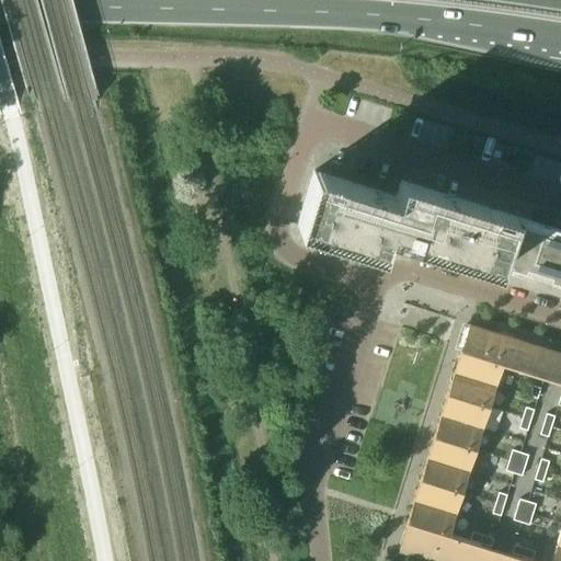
[(396,195),(313,170),(297,225),(318,231),(318,230),(380,250),(382,243),(387,232),(560,286),(560,229),(401,179),(397,192),(396,195)]
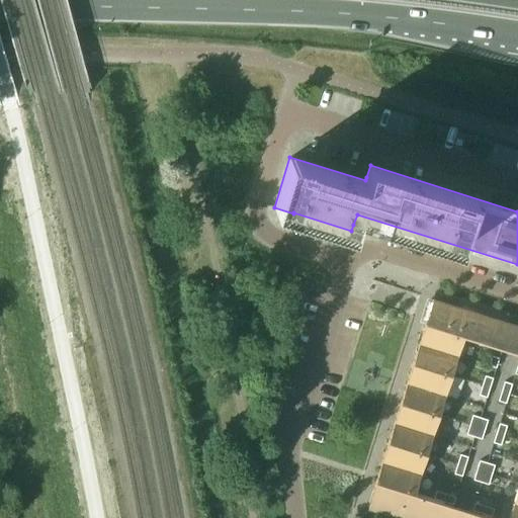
[(425,325),(450,333),(458,307),(433,298),(425,325)]
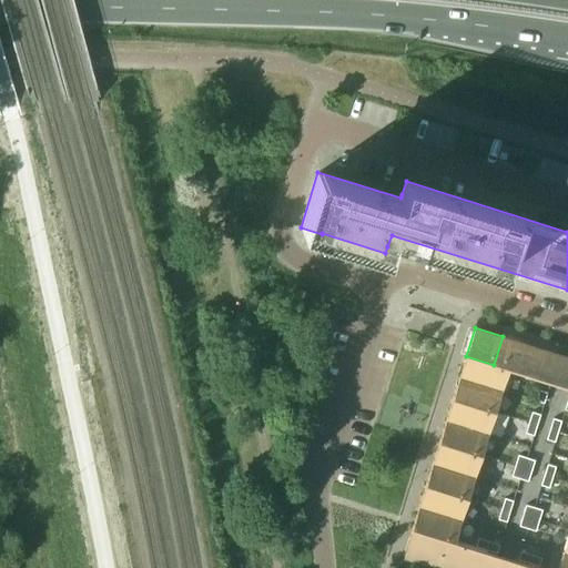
[(538,347),(503,336),(494,365),(508,369),(529,376),(538,347)]
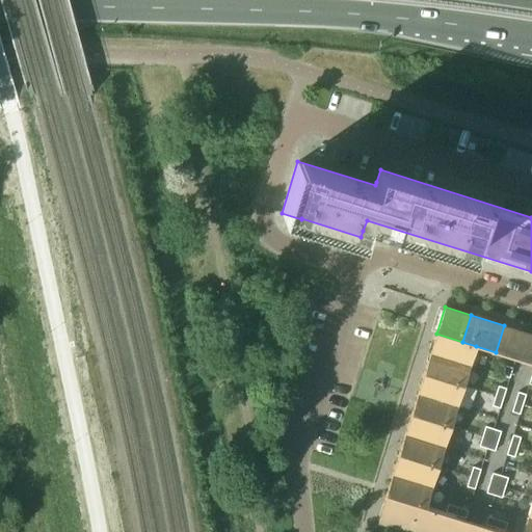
[(476,346),(462,342),(436,334),(430,352),(470,365),(476,346)]
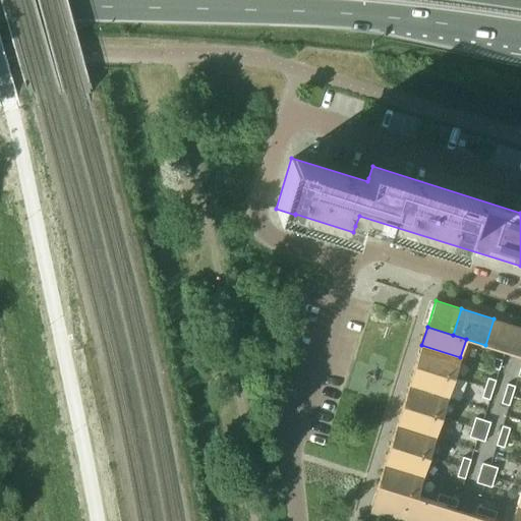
[(510,338),(517,340),(520,331),(513,328),(510,338)]
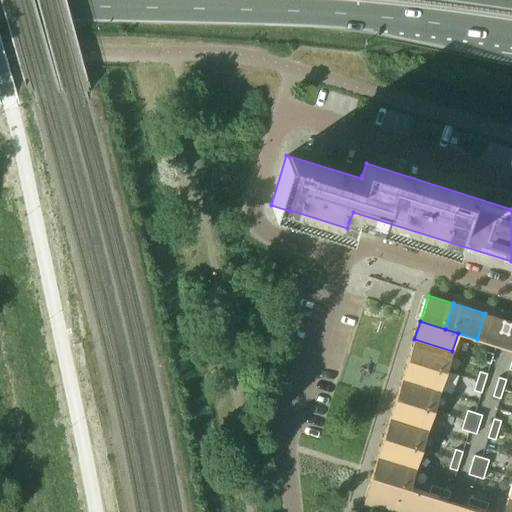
[(452,351),(414,339),(408,359),(446,371),(452,351)]
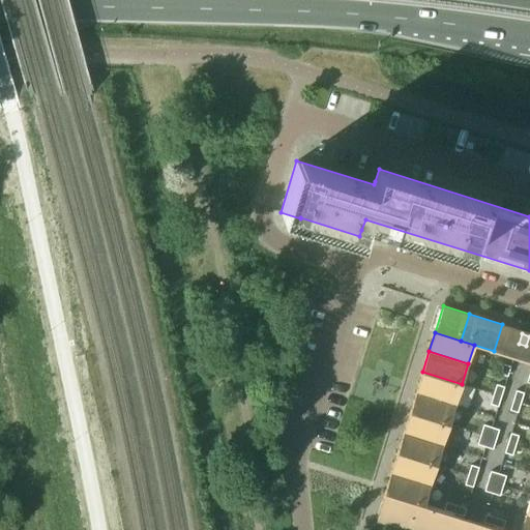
[(500,374),(507,376),(510,366),(503,363),(500,374)]
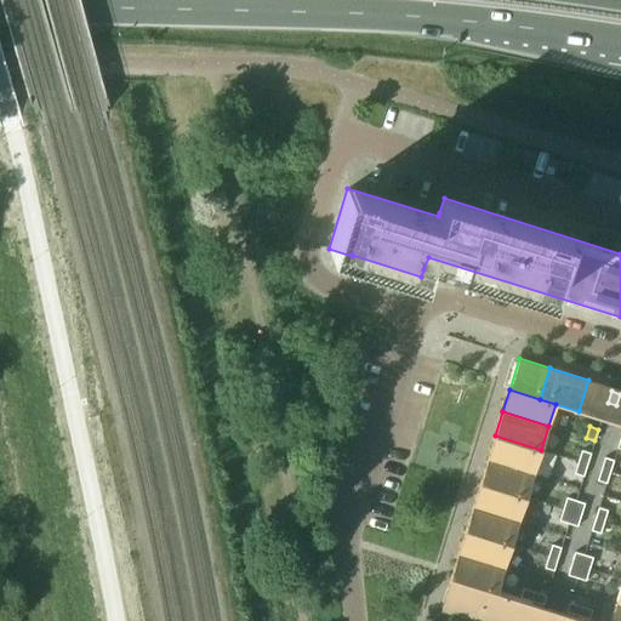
[(534,473),(541,450),(495,436),(488,459),(534,473)]
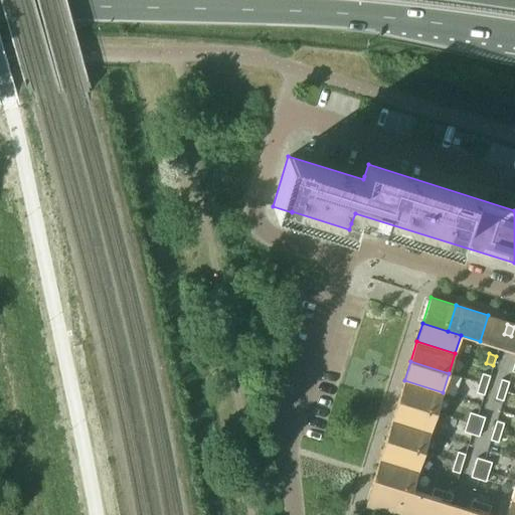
[(482,373),(479,382),(487,385),(490,375),(482,373)]
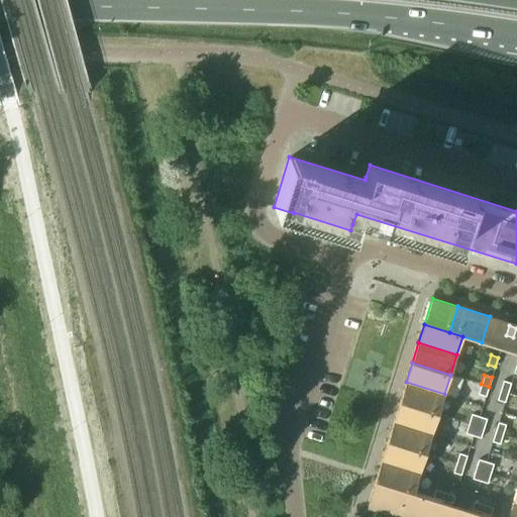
[(503,381),(500,390),(508,393),(511,383),(503,381)]
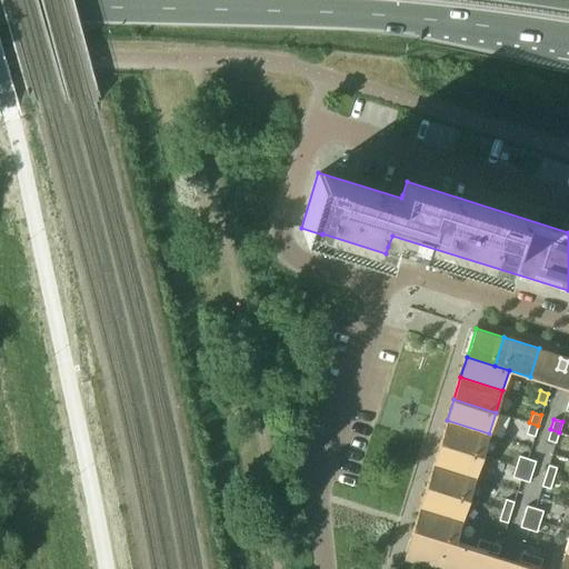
[(489,433),(447,420),(440,442),(482,456),(489,433)]
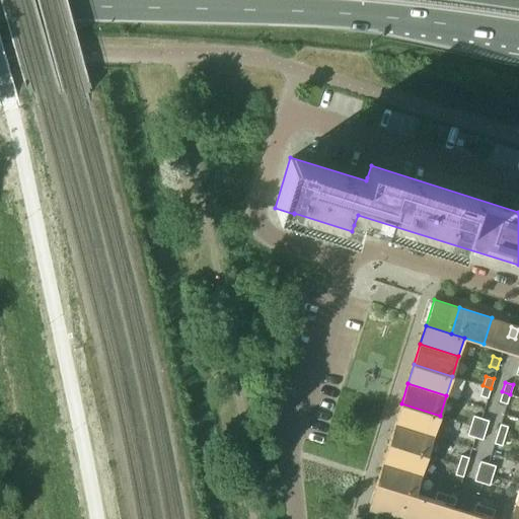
[(488,397),(491,388),(483,385),(479,395),(488,397)]
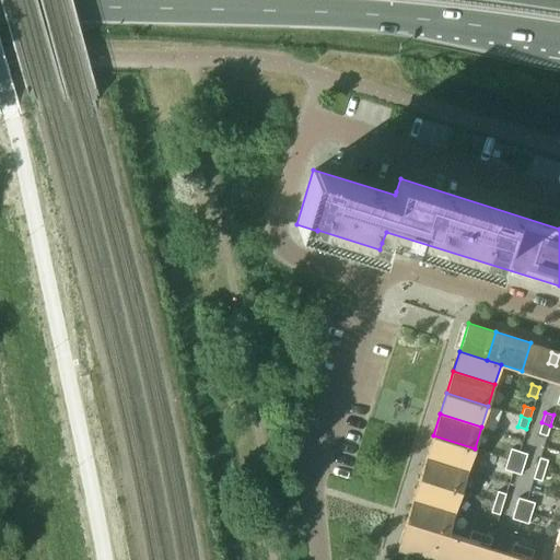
[(550,426),(541,422),(538,433),(547,435),(550,426)]
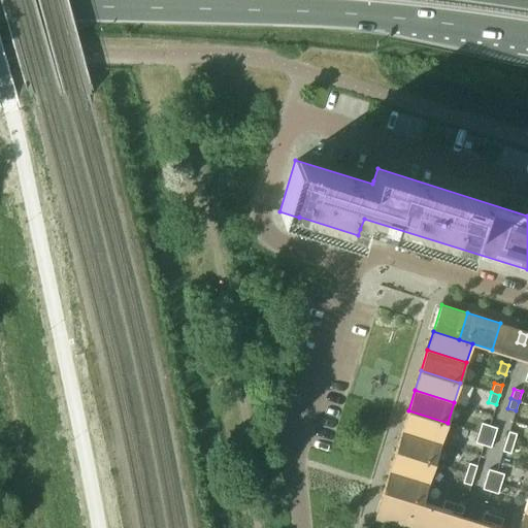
[(441,442),(448,423),(408,410),(401,430),(441,442)]
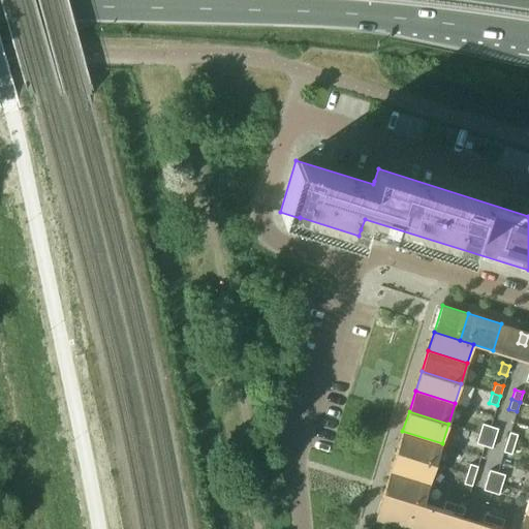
[(495,438),(498,429),(483,424),(479,433),(495,438)]
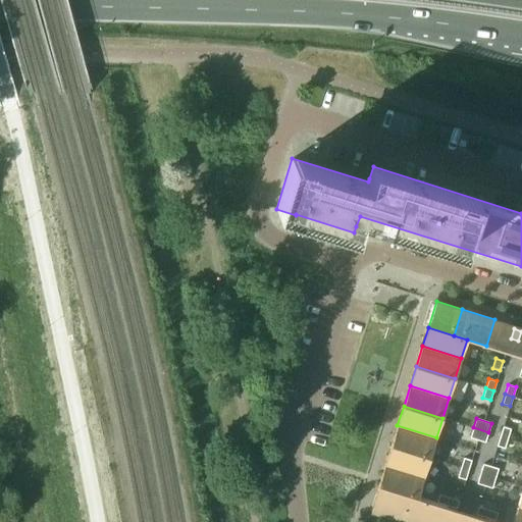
[(436,437),(397,425),(390,446),(430,458),(436,437)]
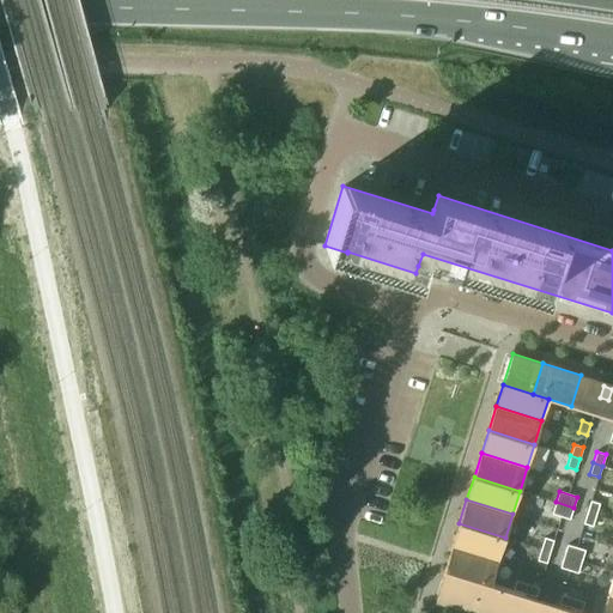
[(590,501),(587,513),(596,515),(600,503),(590,501)]
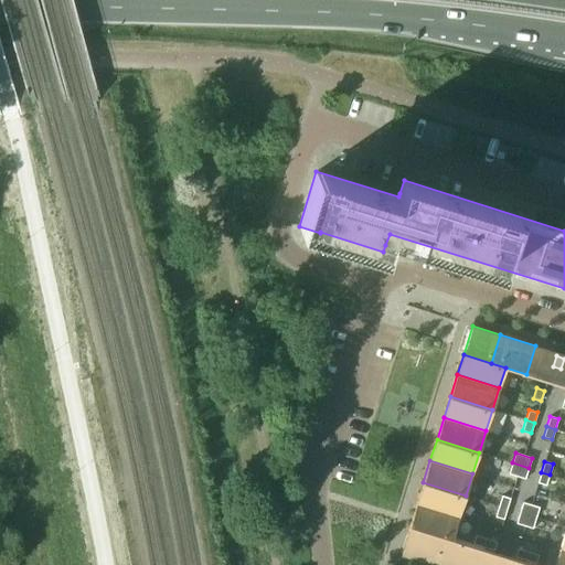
[(529,468),(512,462),(509,473),(525,479),(529,468)]
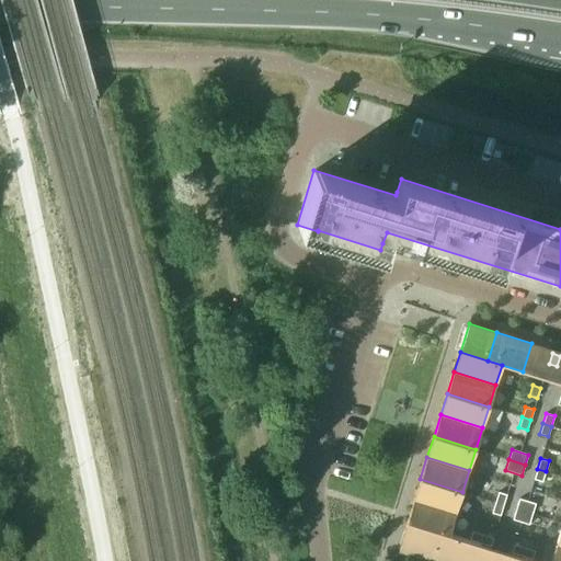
[(542,482),(546,471),(537,469),(535,479),(542,482)]
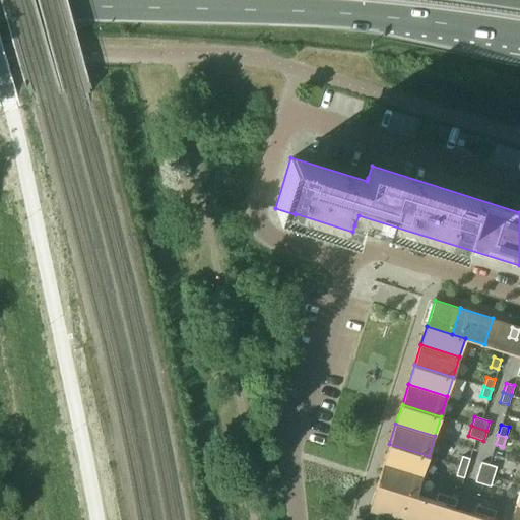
[(423,475),(429,456),(389,444),(383,463),(423,475)]
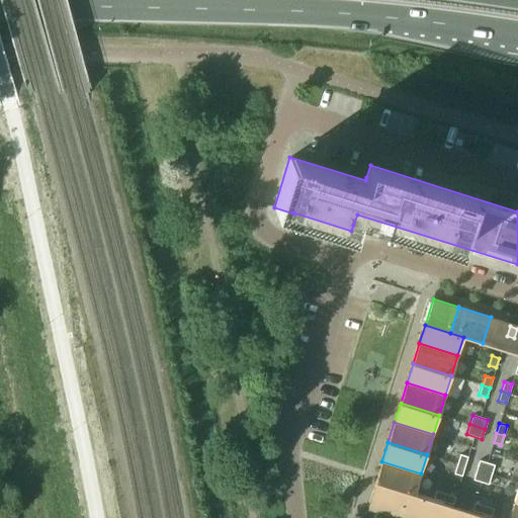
[(465,466),(467,456),(460,454),(457,463),(465,466)]
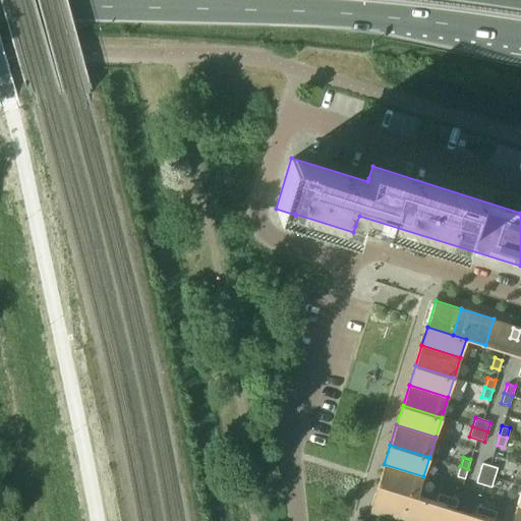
[(498,467),(489,465),(482,463),(479,472),(495,477),(498,467)]
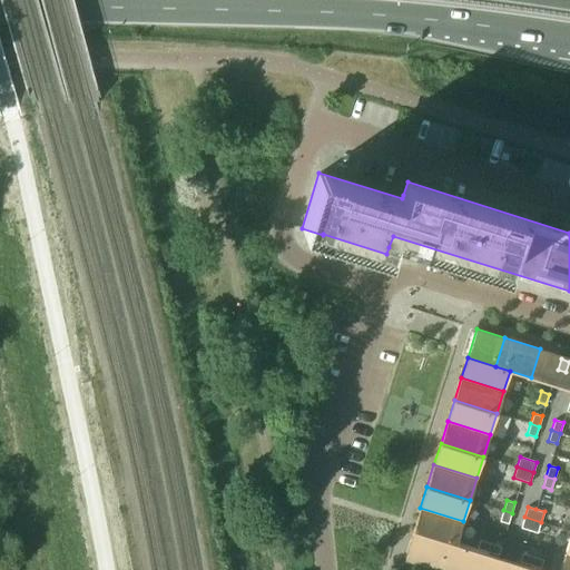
[(463,521),(420,508),(413,529),(450,540),(457,542),(463,521)]
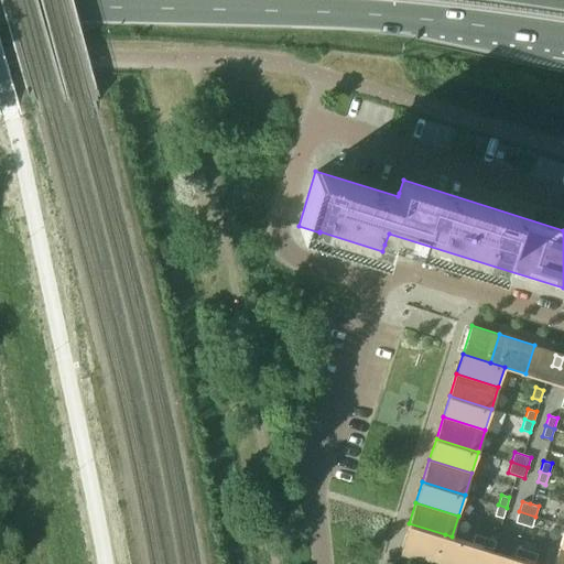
[(495,516),(503,518),(507,508),(498,505),(495,516)]
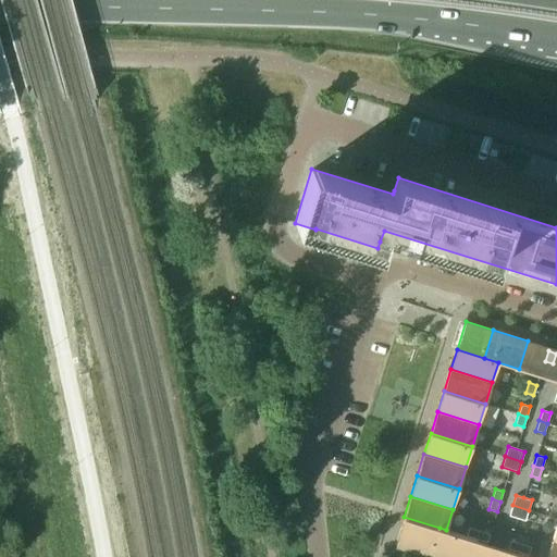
[(525,520),(529,510),(512,505),(509,516),(525,520)]
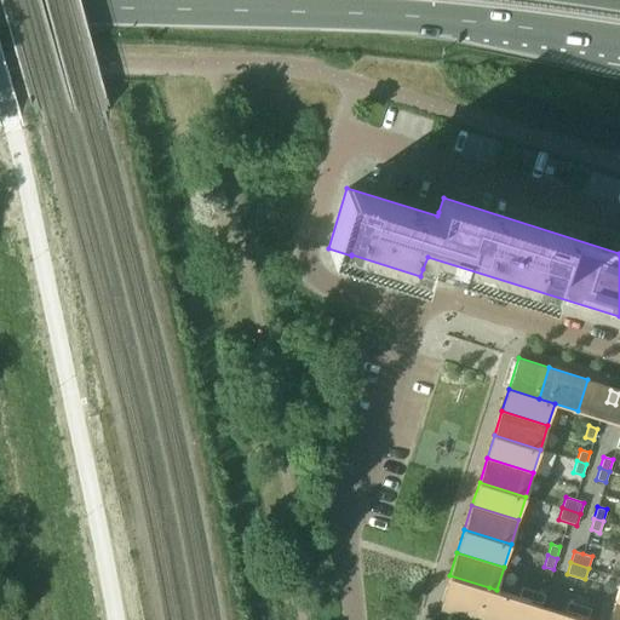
[(480,618),(489,587),(449,575),(440,606),(480,618)]
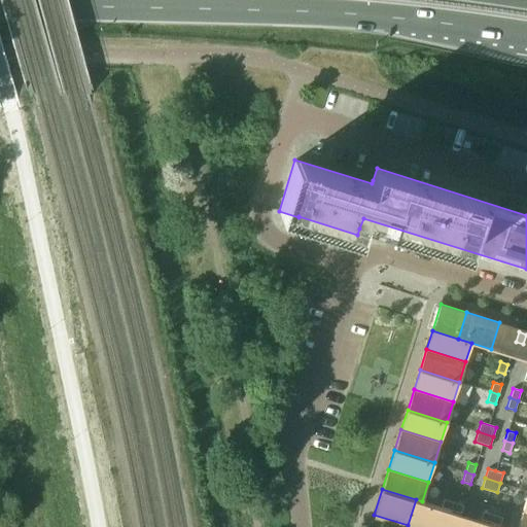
[(422,501),(416,499),(408,525),(413,526),(442,526),(451,511),(422,501)]
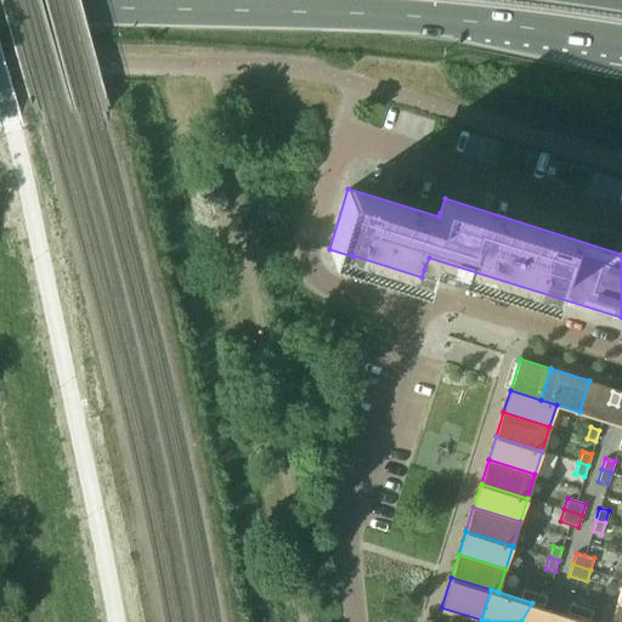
[(521,598),(532,601),(536,593),(524,589),(521,598)]
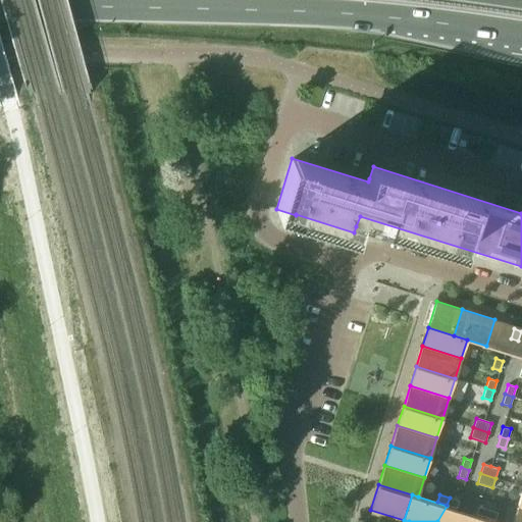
[(447,505),(457,508),(459,501),(450,498),(447,505)]
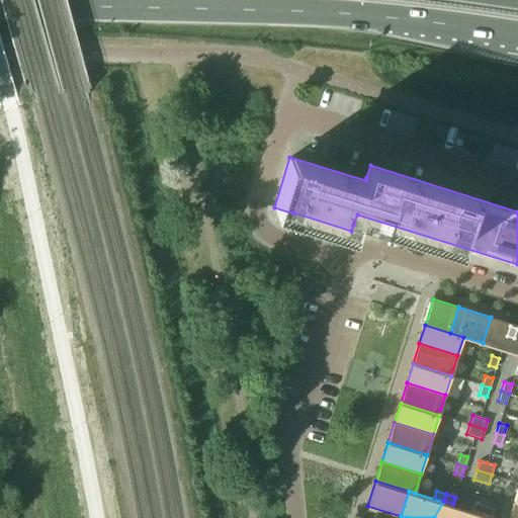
[(484,505),(475,502),(471,510),(482,513),(484,505)]
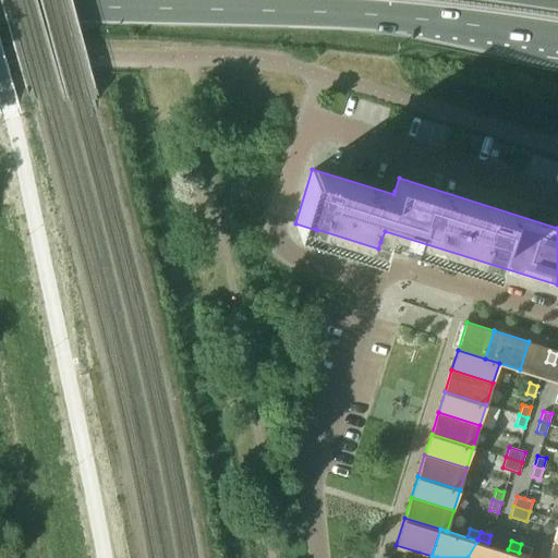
[(557,557),(557,543),(553,542),(547,557),(557,557)]
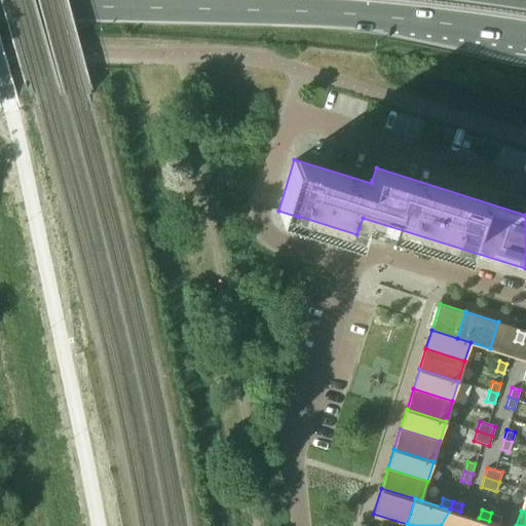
[(491,513),(489,521),(498,524),(501,517),(491,513)]
